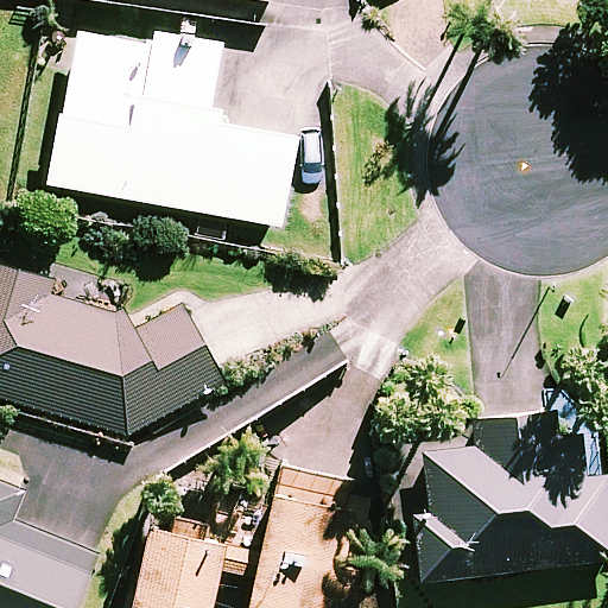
[(223,45),(154,32),(152,45),(80,32),(52,184),(283,226),(298,138),(209,121),(223,45)]
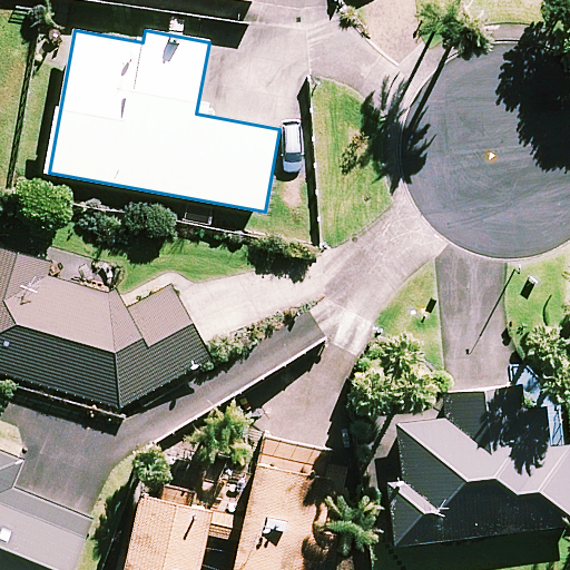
[(71,261),(0,239),(0,371),(118,405),(127,416),(217,370),(172,283),(136,301),(66,282),(71,261)]
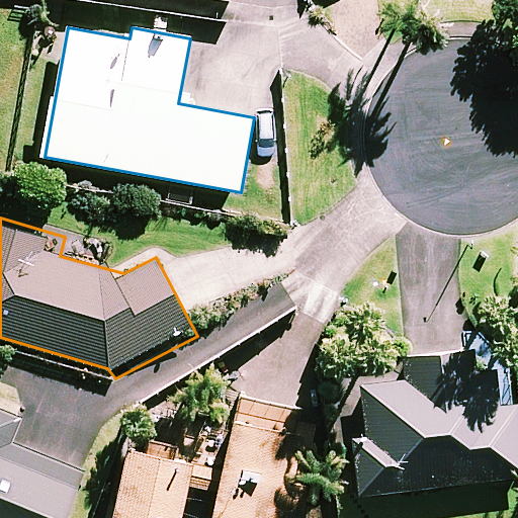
[(473,349),(393,358),(394,374),(361,377),(368,443),(356,444),(362,495),(517,478),(517,403),(517,401),(501,403),(497,362),(476,365),(473,349)]
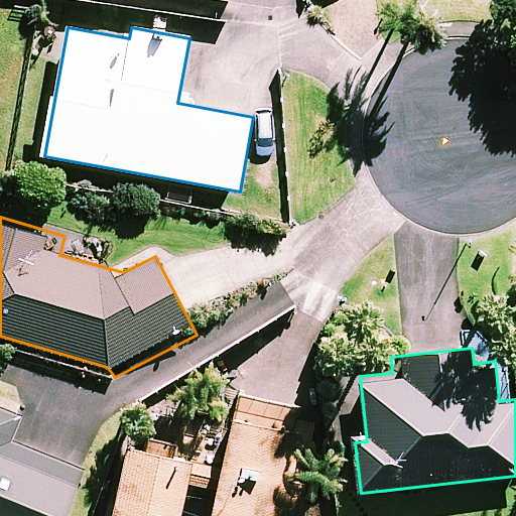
[(309,510),(324,435),(300,430),(303,410),(237,398),(231,429),(133,411),(113,515),(180,515),(186,484),(219,490),(219,492),(214,515),(289,515),(291,506),(309,510)]
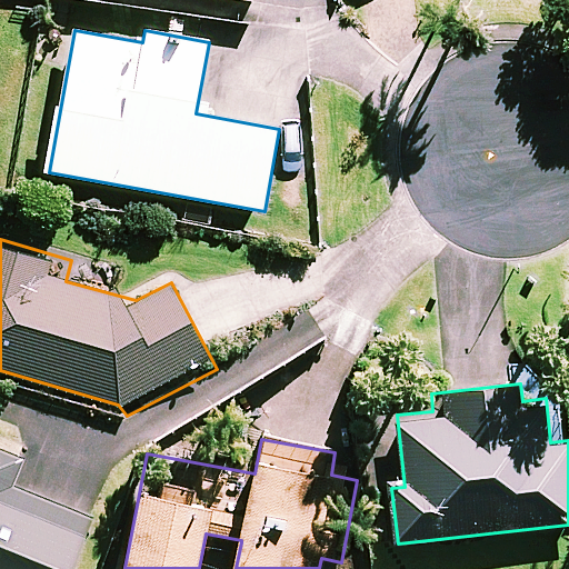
[(23,456),(0,446),(0,568),(71,568),(91,517),(11,487),(23,456)]
